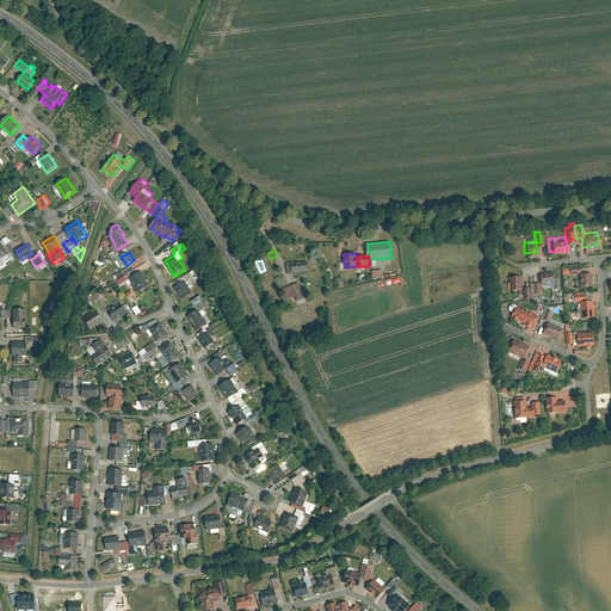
[(308,261),(288,263),(289,273),(309,272),(308,261)]
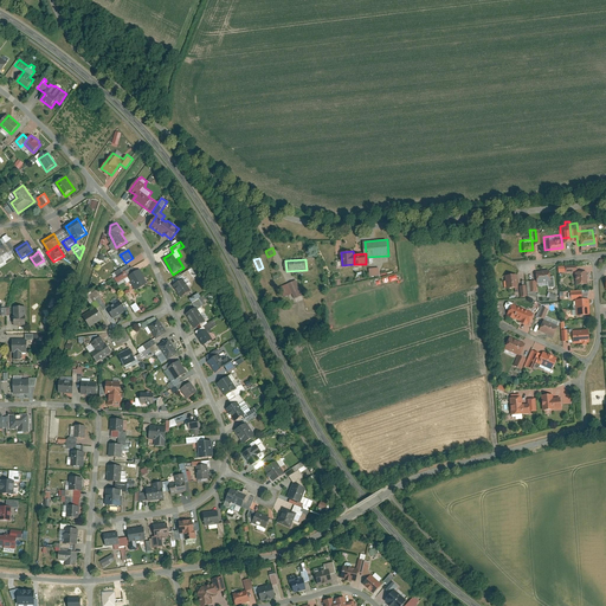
[(571,282),(585,281),(585,266),(574,266),(573,262),(561,262),(561,268),(571,268),(571,282)]
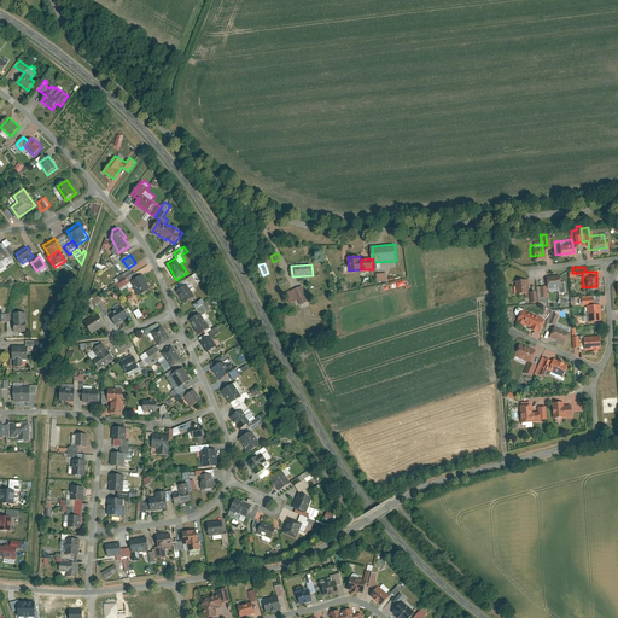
[(188,284),(178,291),(185,303),(196,296),(192,291),(196,289),(194,286),(204,279),(199,270),(186,280),(188,284)]
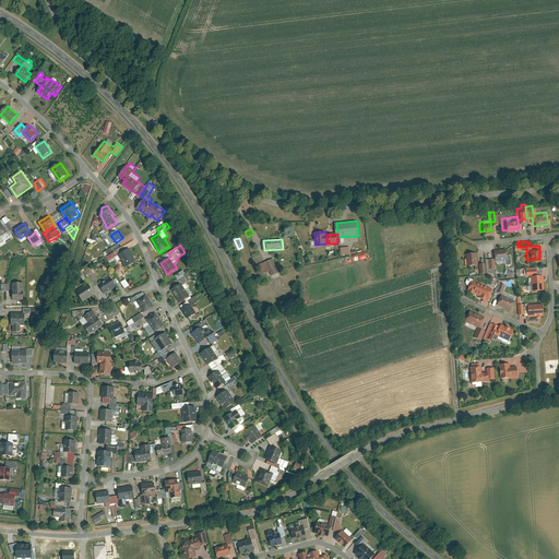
[(123,246),(106,256),(108,261),(119,254),(126,251),(123,246)]
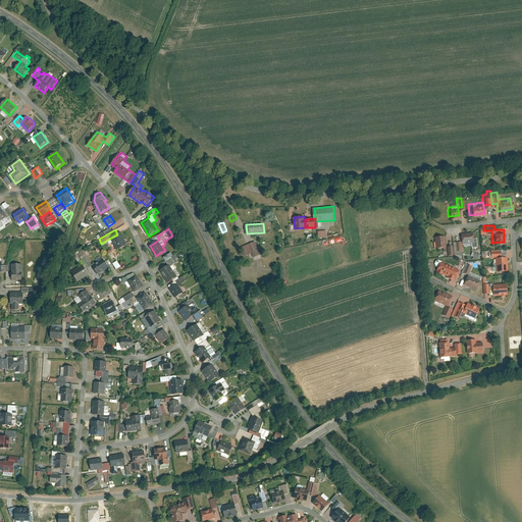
[(117,235),(111,238),(117,249),(127,243),(121,232),(117,235)]
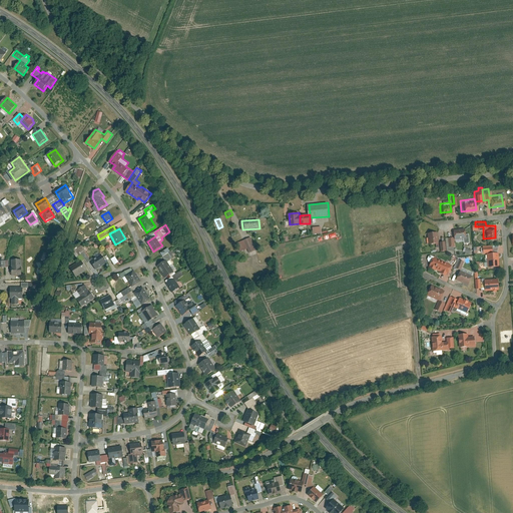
[(465,228),(454,229),(455,238),(466,237),(465,228)]
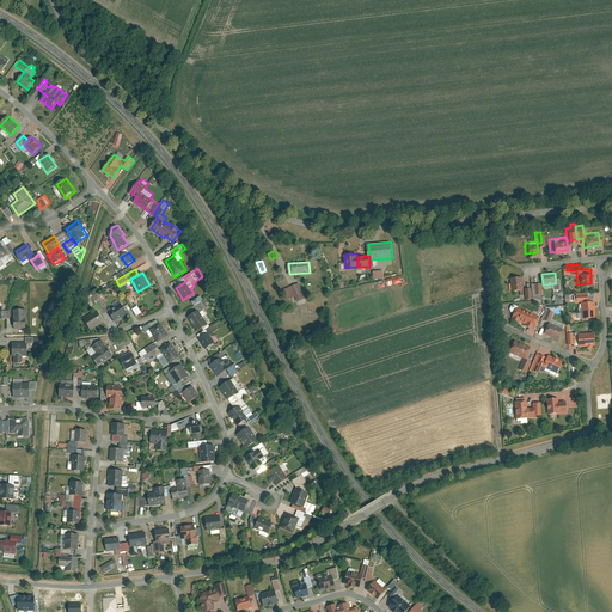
[(512,292),(524,291),(522,277),(510,279),(512,292)]
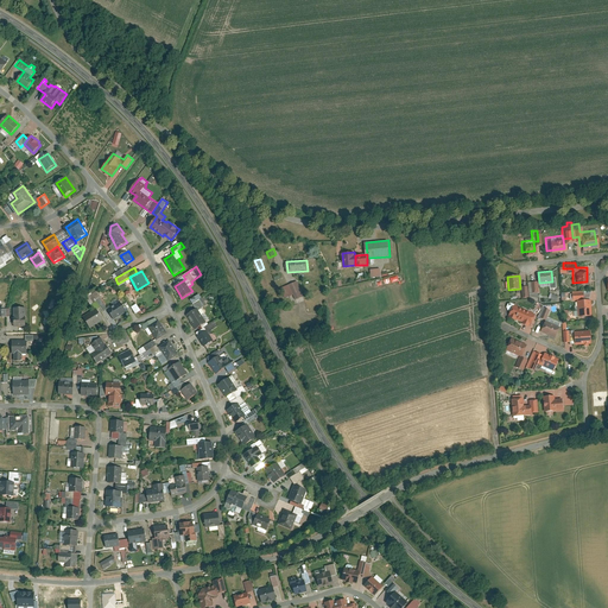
[(298,280),(283,287),(287,298),(293,295),(296,299),(304,296),(298,280)]
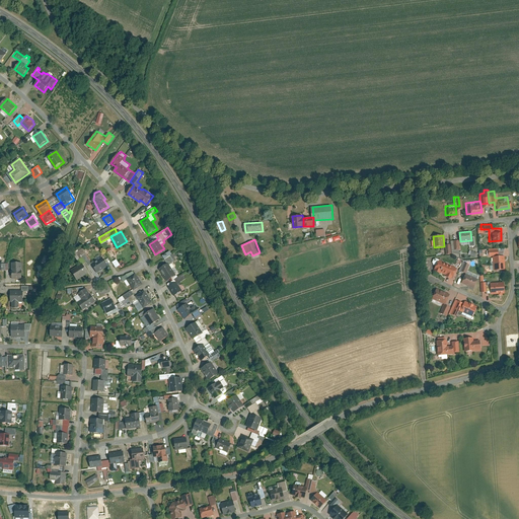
[(451,249),(460,248),(458,239),(450,240),(451,249)]
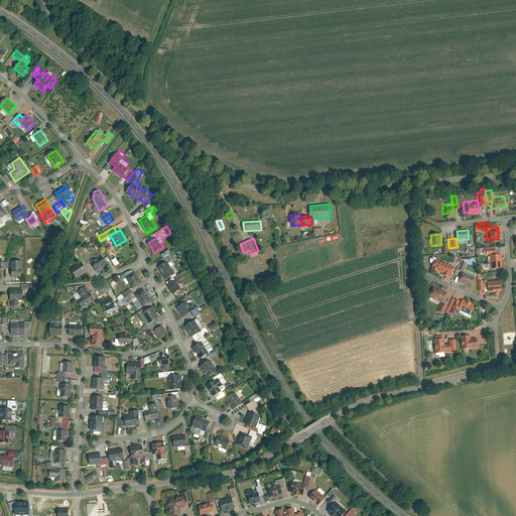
[(487,266),(498,266),(498,251),(493,251),(492,244),(482,245),(483,252),(487,252),(487,266)]
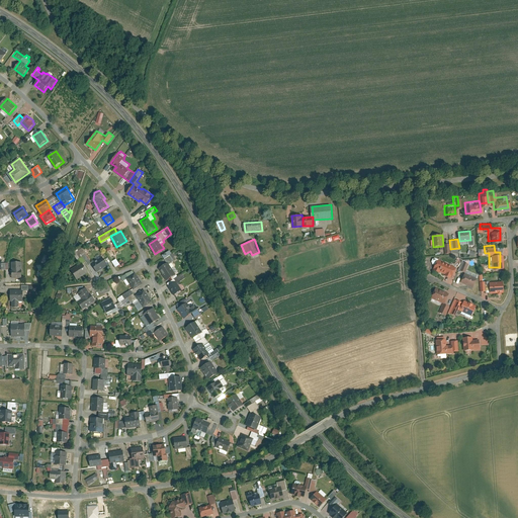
[(168,263),(159,268),(167,280),(177,274),(175,271),(177,270),(172,262),(176,260),(174,256),(176,255),(174,253),(165,259),(168,263)]
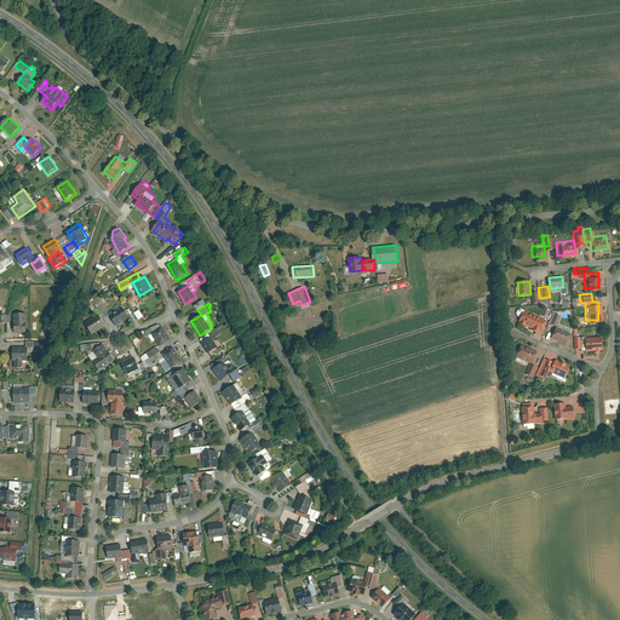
[(104,305),(99,308),(105,319),(110,316),(104,305)]
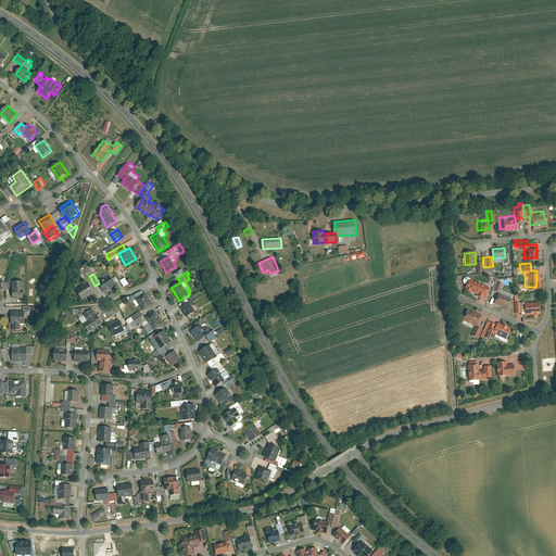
[(112,276),(99,283),(104,292),(117,286),(112,276)]
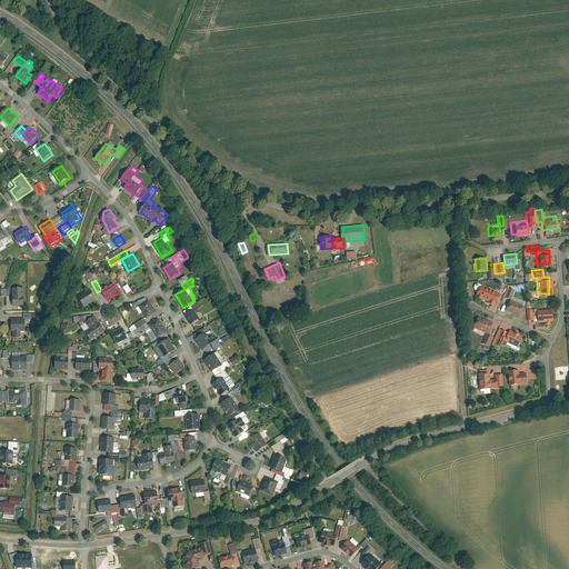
[(497,291),(476,282),(471,292),(491,302),(497,291)]
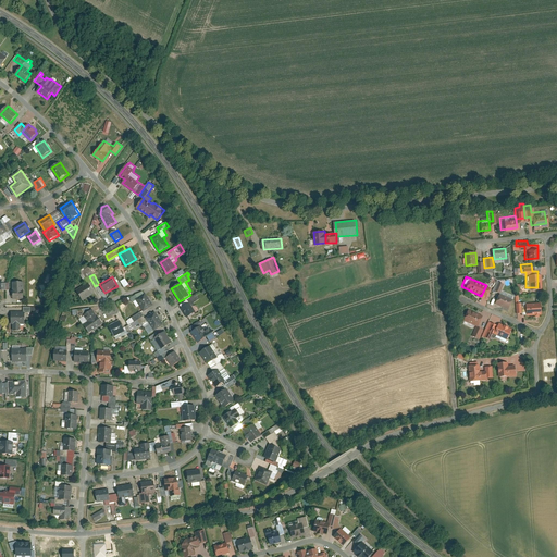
[(494,289),(499,292),(504,282),(498,279),(494,289)]
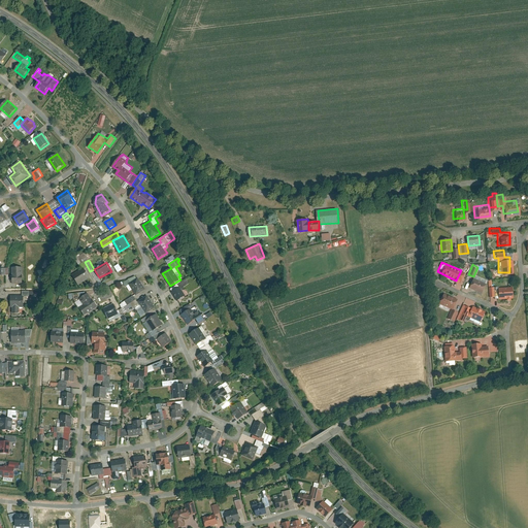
[(23,267),(12,267),(12,283),(23,283),(23,267)]
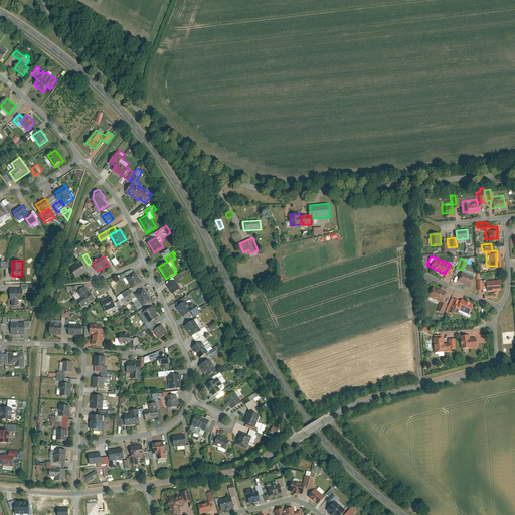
[(81,262),(70,269),(76,278),(88,271),(81,262)]
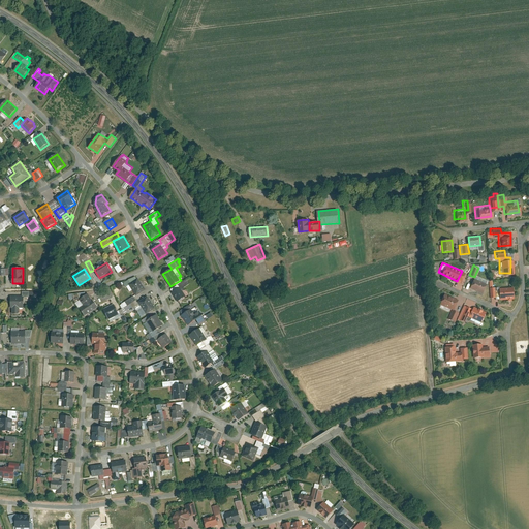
[(487,281),(475,277),(470,287),(481,292),(487,281)]
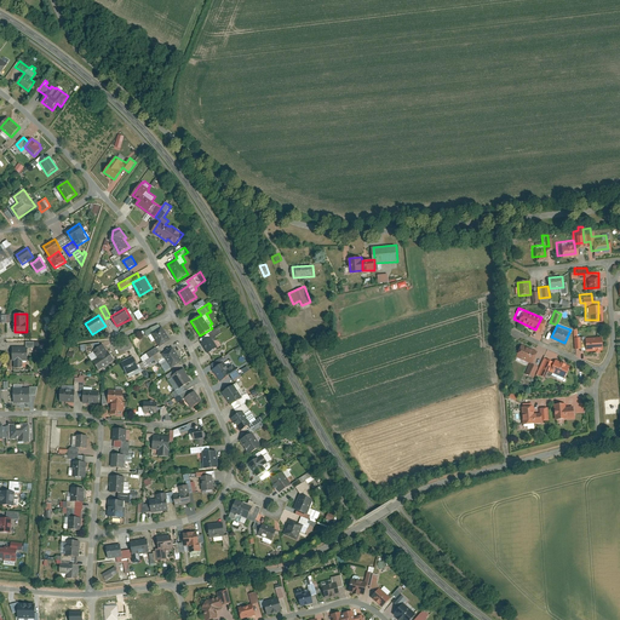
[(162,326),(151,333),(160,346),(171,339),(162,326)]
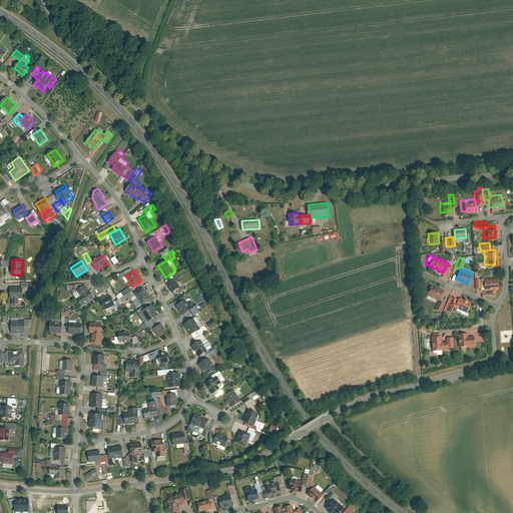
[(181,271),(165,281),(172,293),(180,288),(177,282),(179,281),(178,279),(183,276),(181,271)]
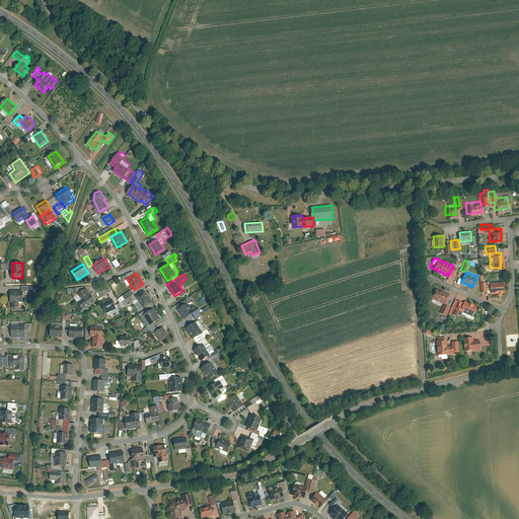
[(487,292),(501,291),(501,290),(500,280),(486,280),(487,292)]
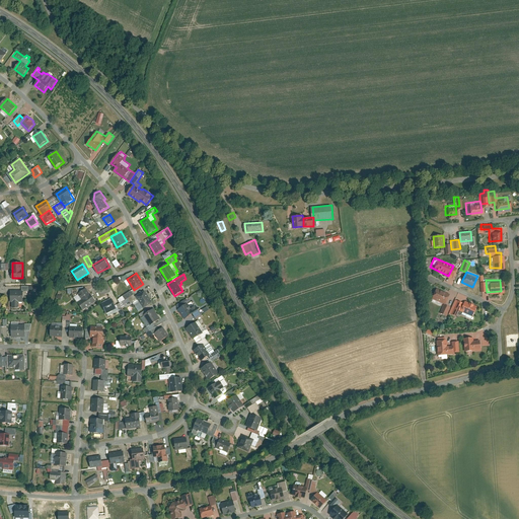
[(32,295),(32,286),(23,286),(23,291),(23,295),(32,295)]
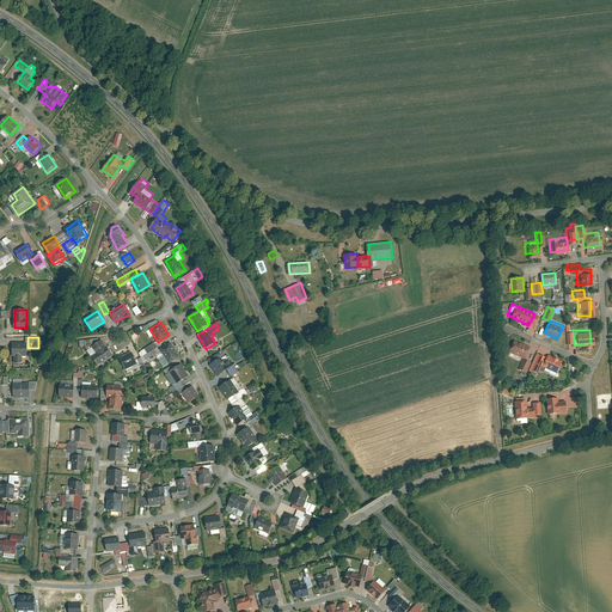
[(520,354),(525,344),(510,337),(505,349),(518,355),(513,365),(521,368),(526,357),(520,354)]
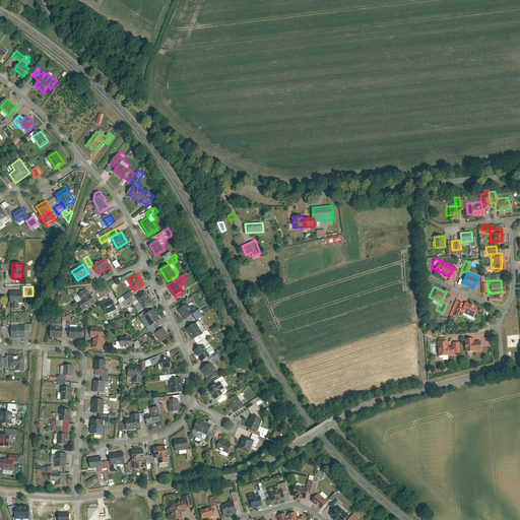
[(96,302),(87,288),(79,295),(83,300),(79,303),(84,310),(96,302)]
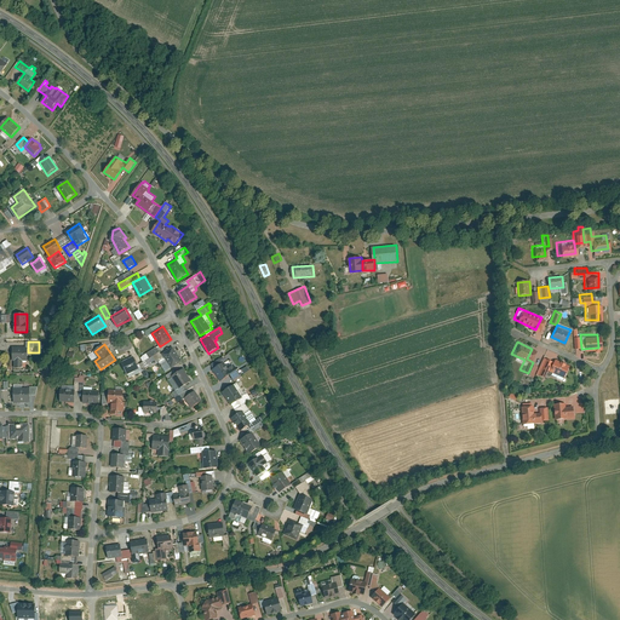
[(173,346),(164,354),(172,368),(183,361),(173,346)]
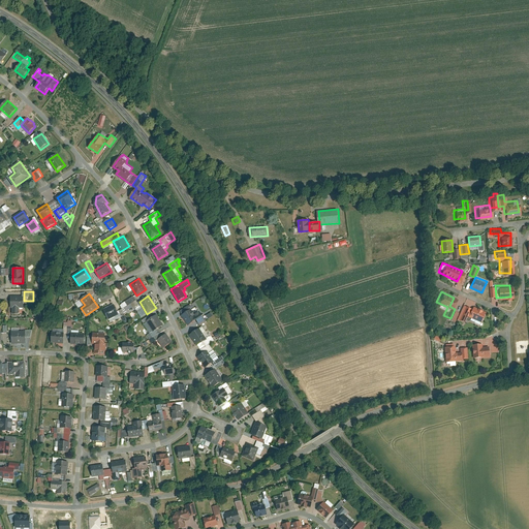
[(24,297),(11,297),(11,307),(13,307),(13,313),(20,313),(20,307),(24,307),(24,301),(24,297)]
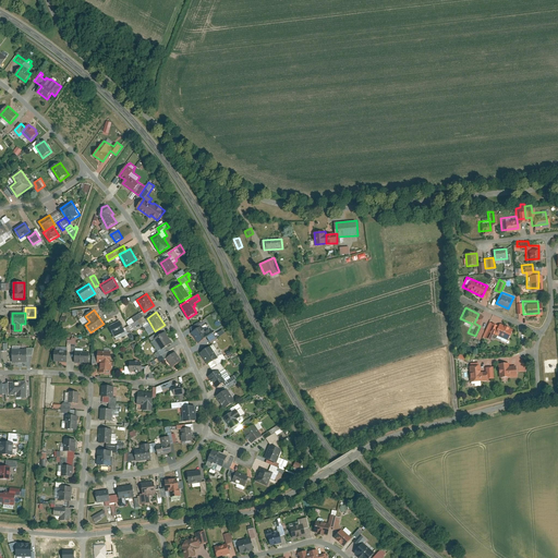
[(142,313),(133,318),(138,326),(147,320),(142,313)]
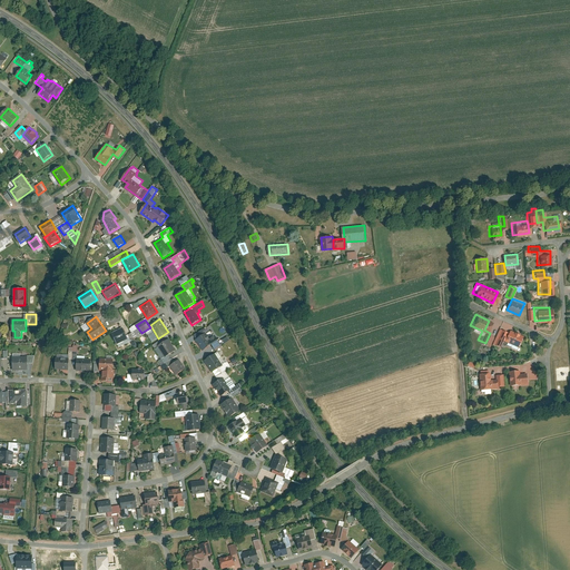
[(499,326),(492,342),(498,344),(500,337),(514,344),(520,333),(507,326),(505,330),(499,326)]
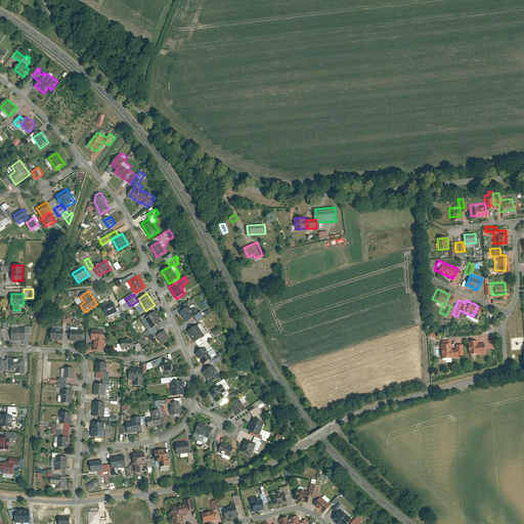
[(115,301),(103,306),(108,316),(120,311),(115,301)]
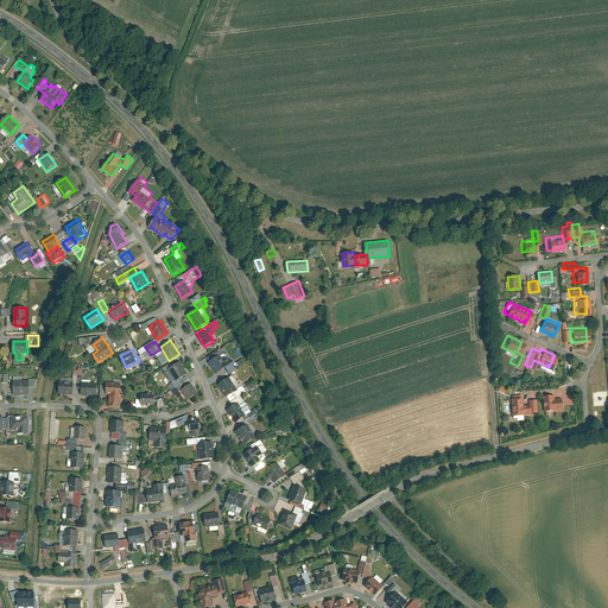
[(220,349),(207,356),(216,373),(227,367),(229,373),(238,368),(229,355),(227,356),(228,359),(225,361),(221,354),(222,354),(220,349)]
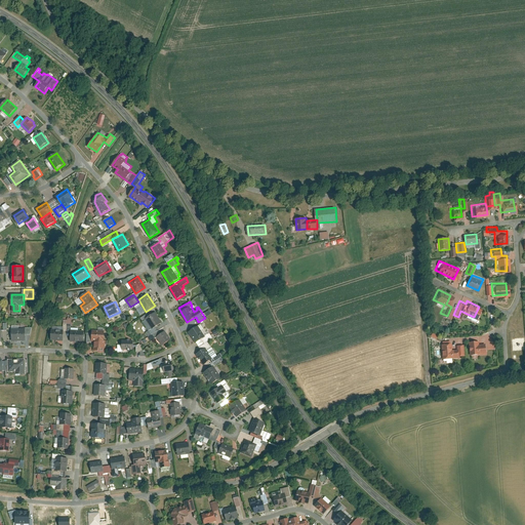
[(156,313),(147,319),(153,328),(162,322),(156,313)]
